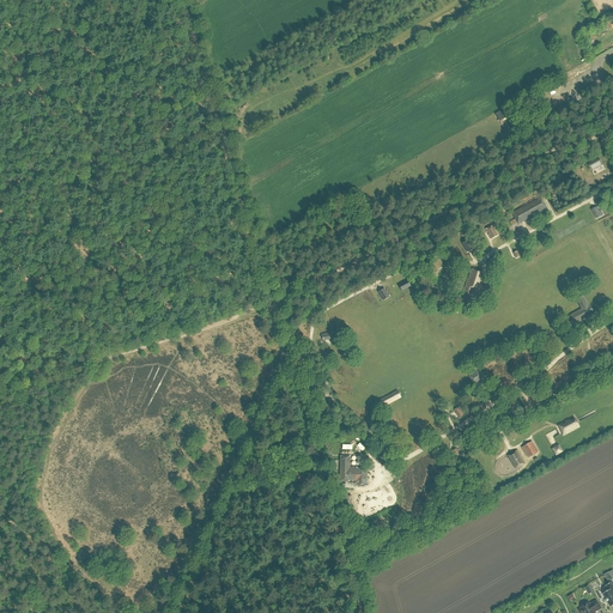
[(509,116),(505,109),(496,114),(499,121),(509,116)]
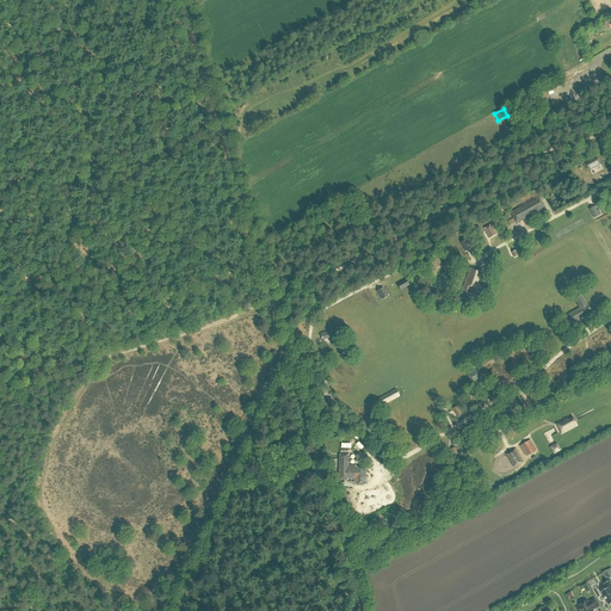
[(602,165),(598,158),(586,164),(590,171),(602,165)]
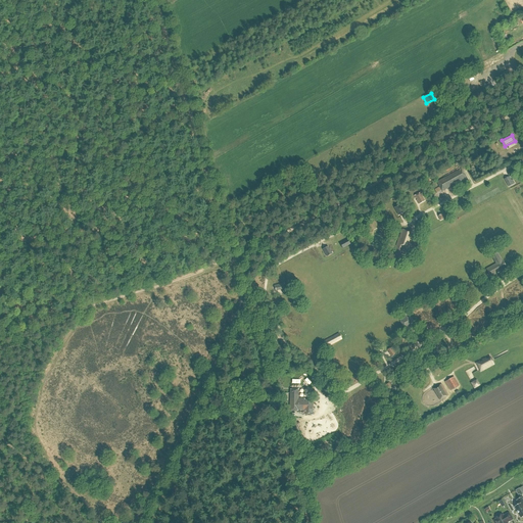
[(467,179),(462,169),(436,182),(442,192),(467,179)]
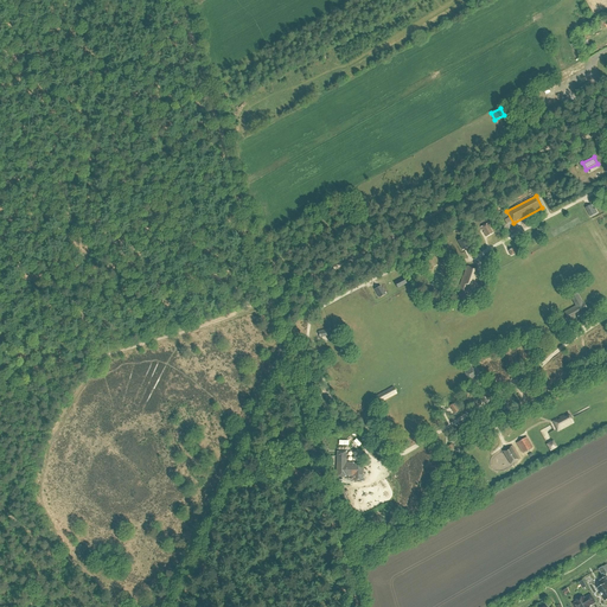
[(594,209),(592,205),(586,209),(590,217),(598,213),(595,209),(594,209)]
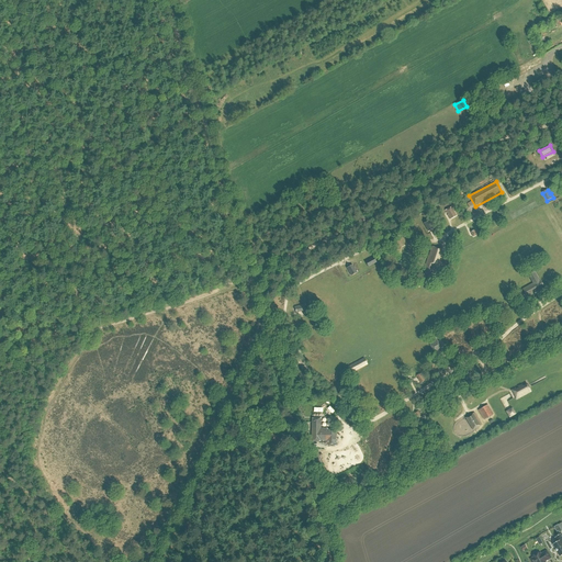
[(457,216),(451,208),(445,211),(450,220),(457,216)]
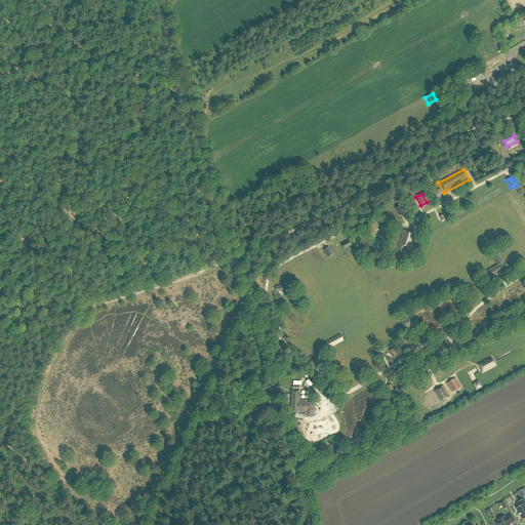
[(405,213),(402,206),(396,208),(400,216),(405,213)]
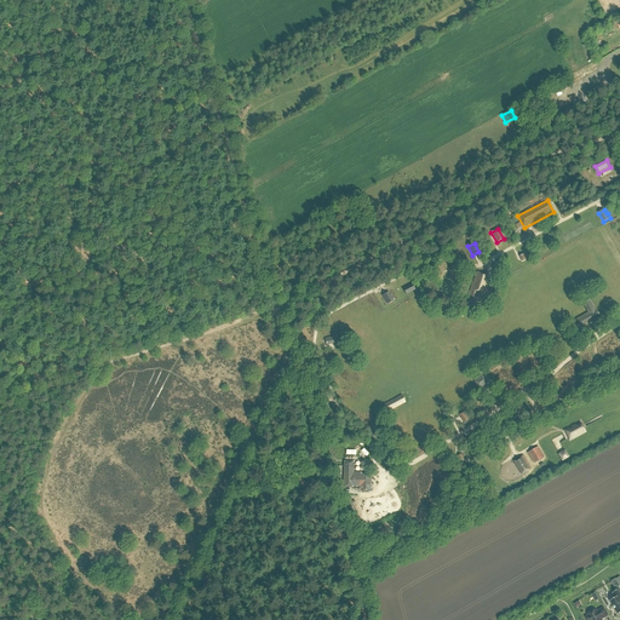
[(488,275),(476,271),(468,299),(474,302),(476,293),(481,294),(480,296),(483,297),(487,285),(484,283),(488,275)]
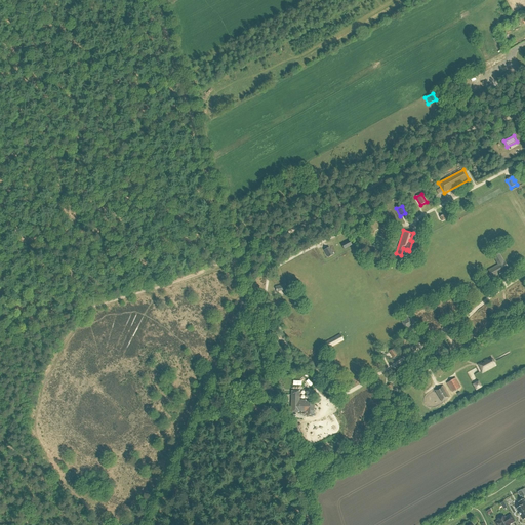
[(333,255),(329,248),(323,251),(327,258),(333,255)]
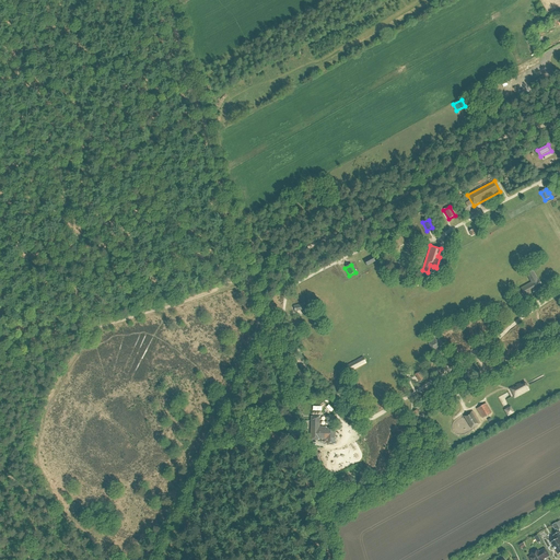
[(536,279),(533,271),(526,275),(531,282),(521,288),(524,295),(543,287),(538,278),(536,279)]
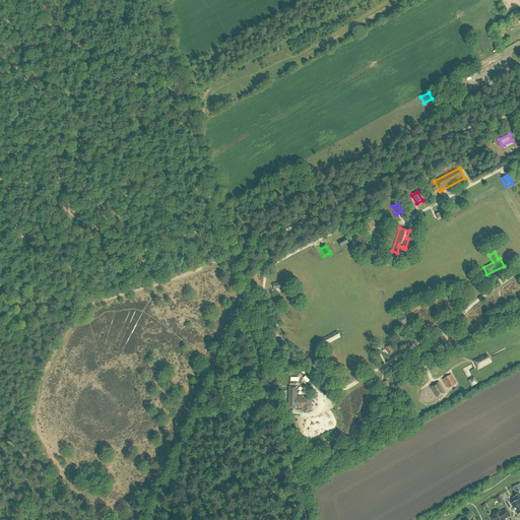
[(282,279),(272,281),(274,288),(284,286),(282,279)]
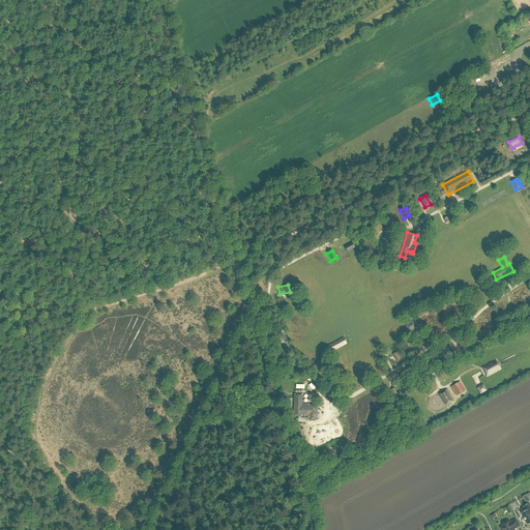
[(412,322),(411,320),(406,323),(407,325),(406,326),(409,332),(416,328),(413,321),(412,322)]
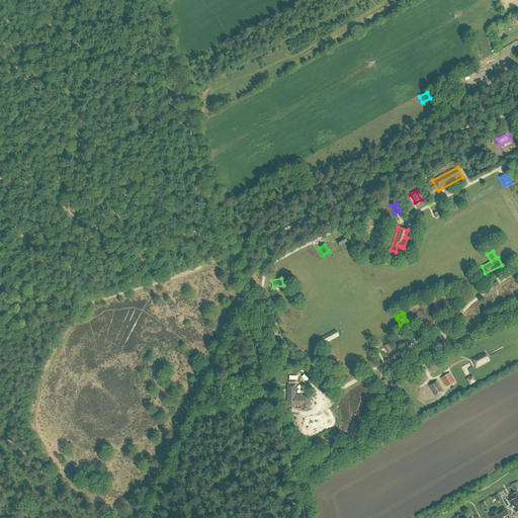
[(339,337),(335,330),(320,338),(323,345),(339,337)]
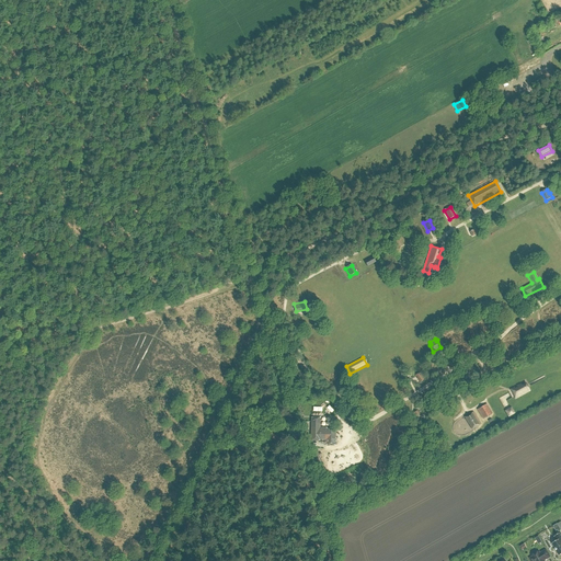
[(526,378),(508,387),(515,399),(531,390),(526,378)]
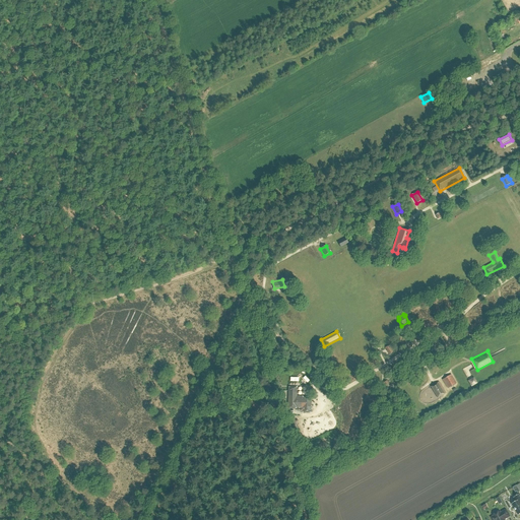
[(456,383),(451,375),(442,380),(448,388),(456,383)]
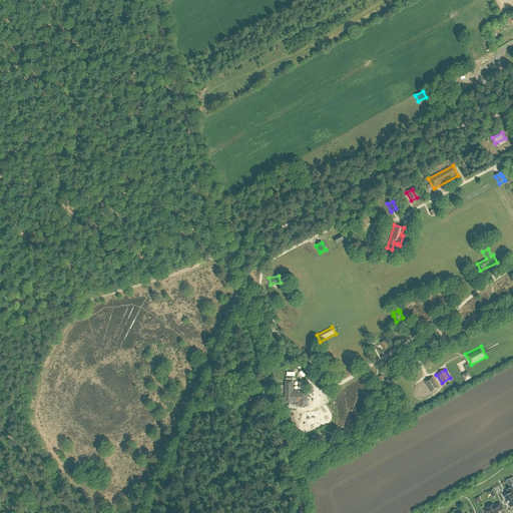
[(440,388),(433,377),(424,382),(432,393),(440,388)]
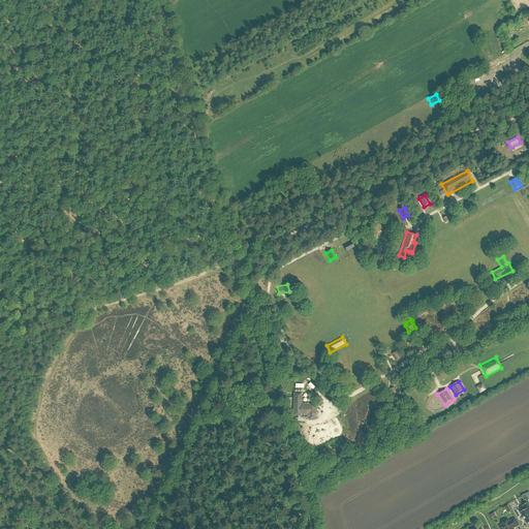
[(293,394),(293,415),(302,415),(302,414),(306,415),(306,417),(308,418),(308,419),(317,419),(317,416),(316,416),(316,413),(316,405),(308,405),(308,403),(302,403),(302,394),(293,394)]
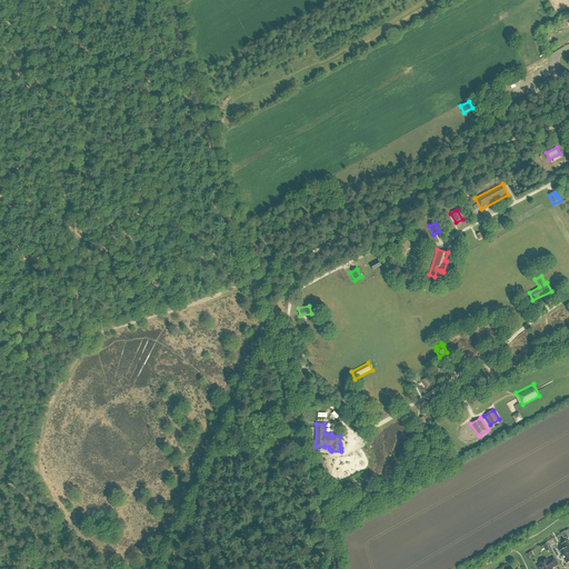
[(326,469),(322,457),(317,458),(320,470),(326,469)]
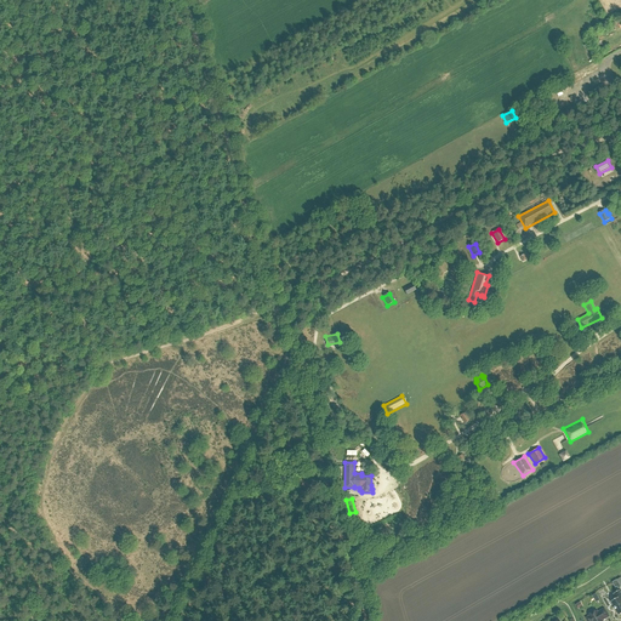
[(609,616),(604,609),(598,613),(597,611),(590,615),(591,617),(590,619),(590,620),(588,620),(602,620),(603,619),(604,620),(609,616)]
